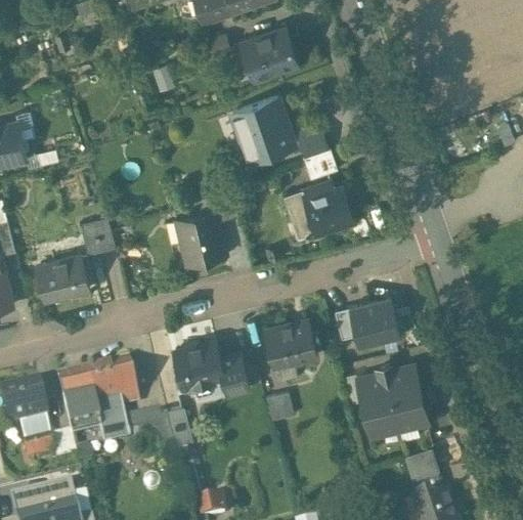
[(126,0),(131,12),(165,0),(126,0)]
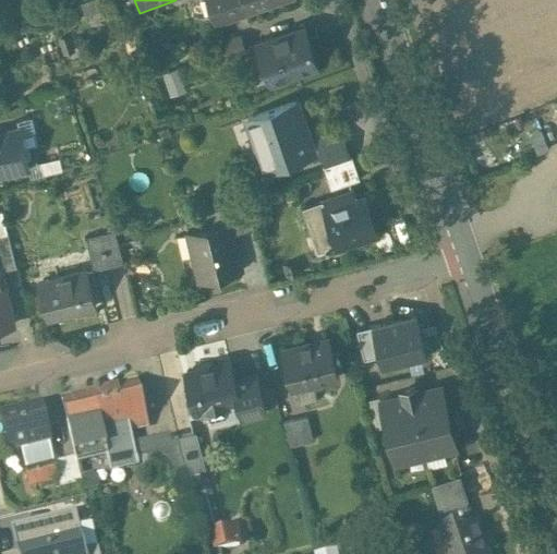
[(208,0),(218,26),(292,0),(208,0)]
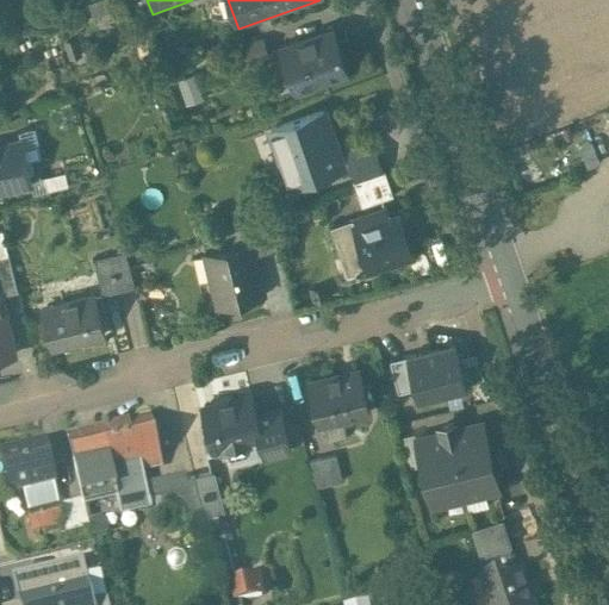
[(333,32),(280,51),(292,86),(310,80),(312,87),(347,74),(333,32)]
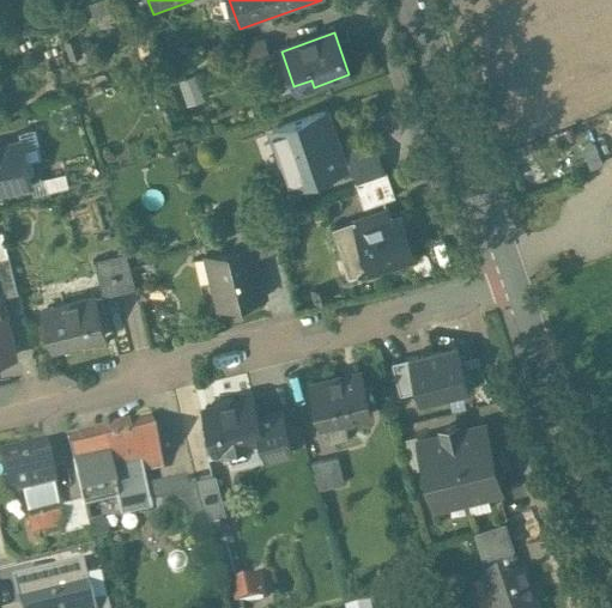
[(265,44),(240,53),(244,67),(270,58),(265,44)]
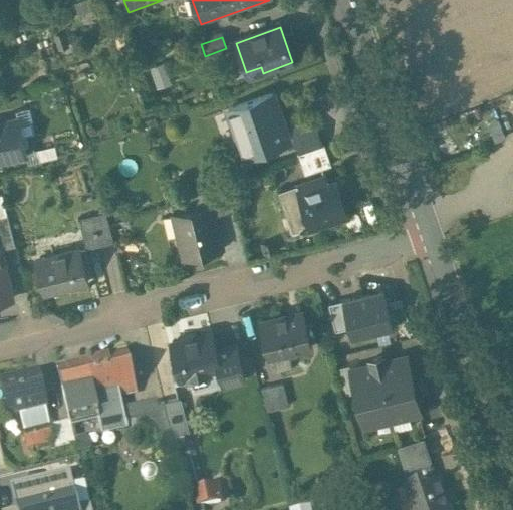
[(167,64),(152,69),(159,90),(173,86),(167,64)]
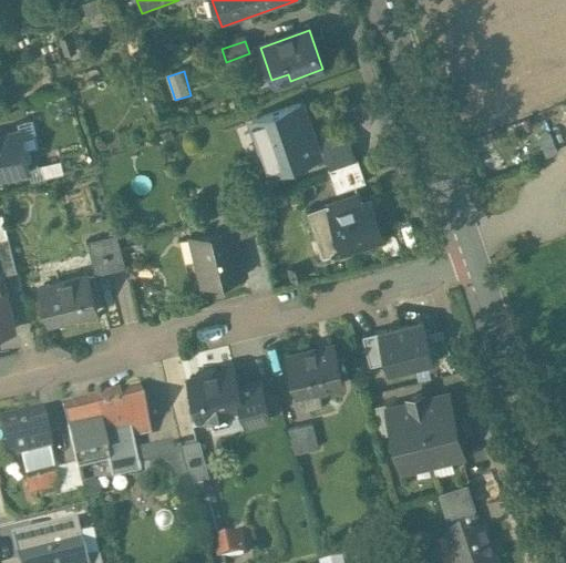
[(300,106),(250,123),(263,156),(270,154),(276,169),(291,163),(292,169),(319,159),(300,106)]
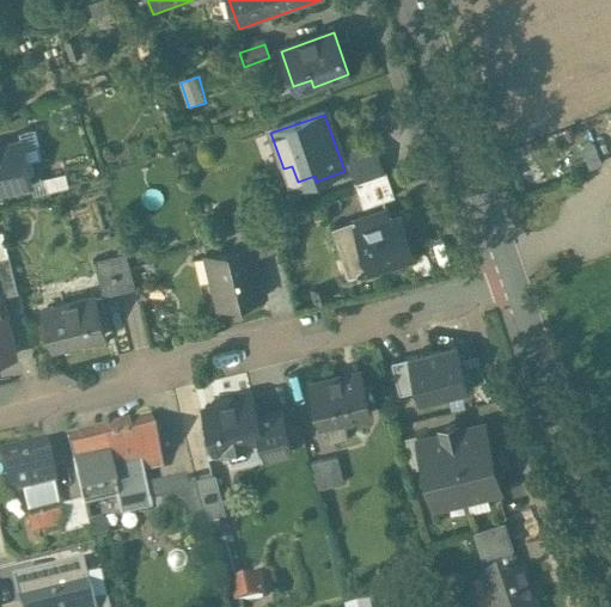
[(0,194),(31,188),(29,178),(34,177),(30,163),(25,164),(20,142),(0,147),(0,194)]
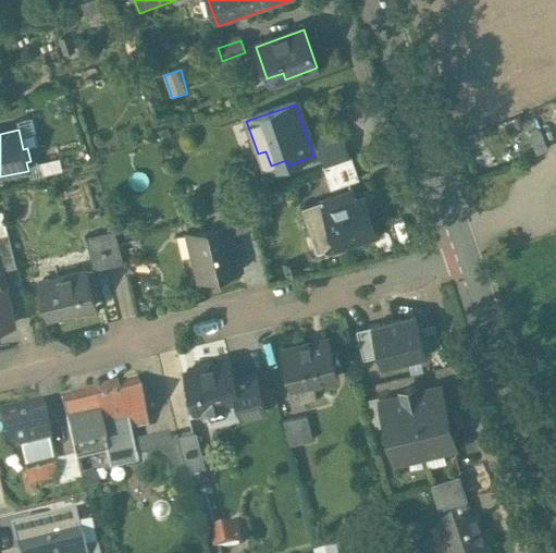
[(340,134),(314,143),(323,168),(348,159),(340,134)]
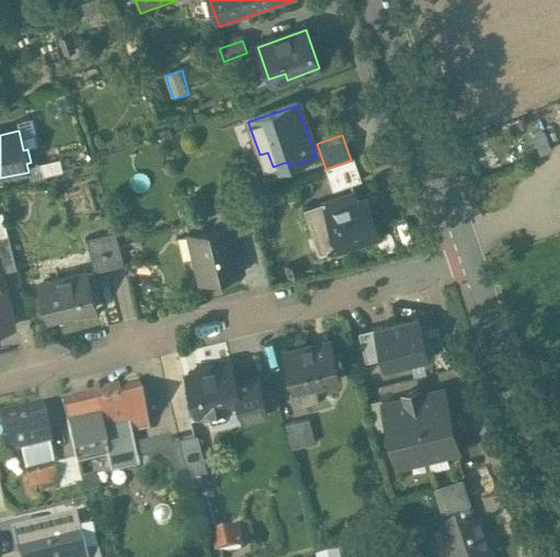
[(44,175),(63,171),(60,161),(42,165),(44,175)]
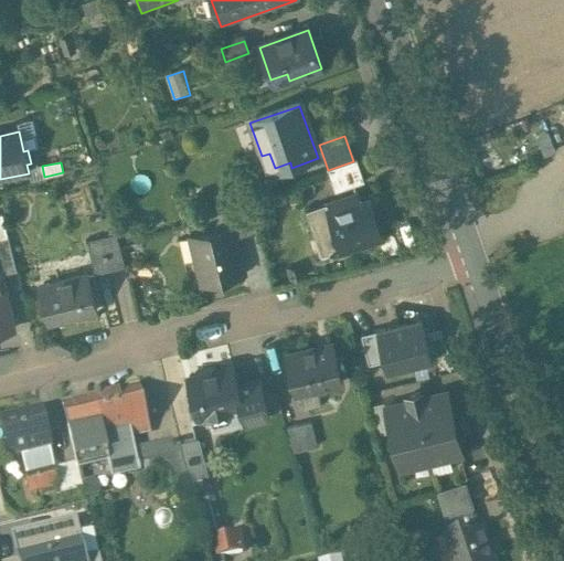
[(359,167),(329,177),(334,194),(364,184),(359,167)]
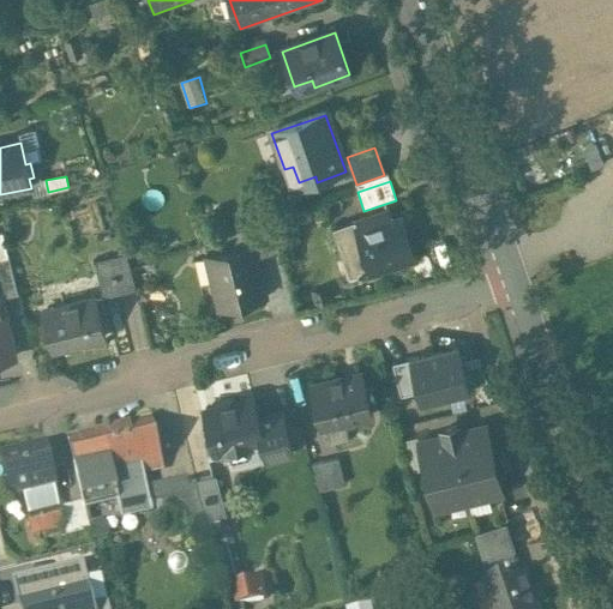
[(385,212),(332,230),(342,261),(364,254),(370,271),(355,276),(356,278),(415,259),(401,217),(389,222),(385,212)]
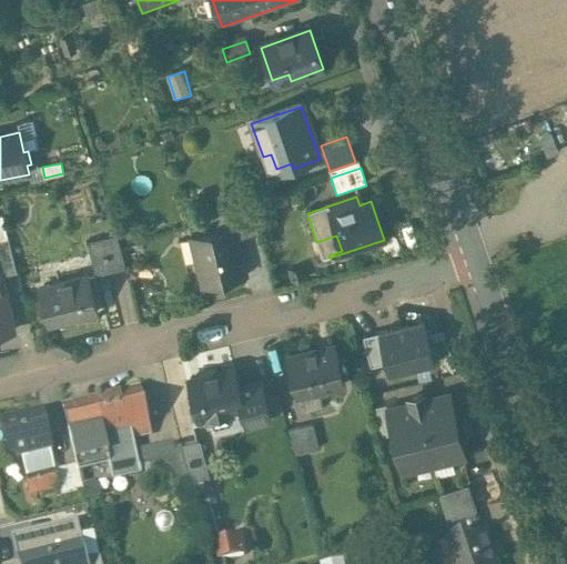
[(214,235),(191,241),(202,288),(245,278),(236,241),(234,230),(214,235)]
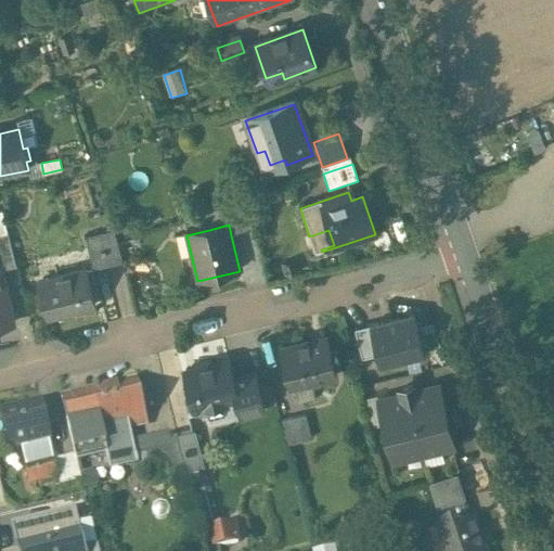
[(113,232),(85,240),(93,271),(121,264),(117,245),(113,232)]
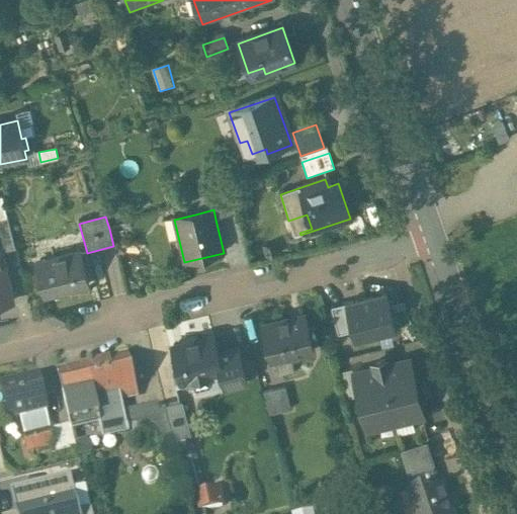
[(7,220),(0,221),(0,251),(1,251),(1,254),(14,250),(7,220)]
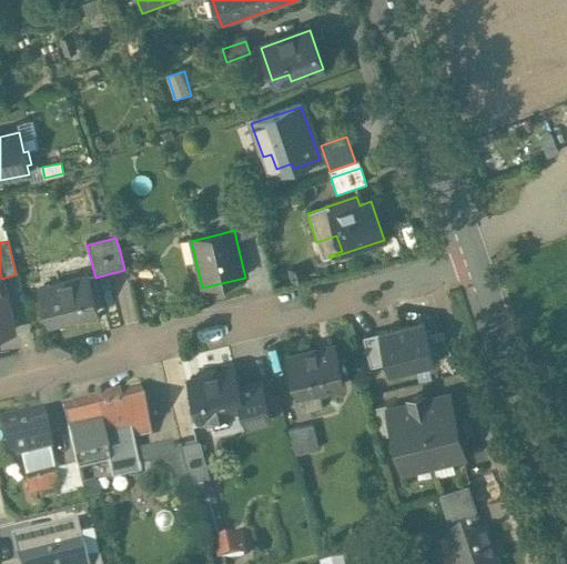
[(0,336),(14,333),(1,279),(1,275),(0,275),(0,336)]
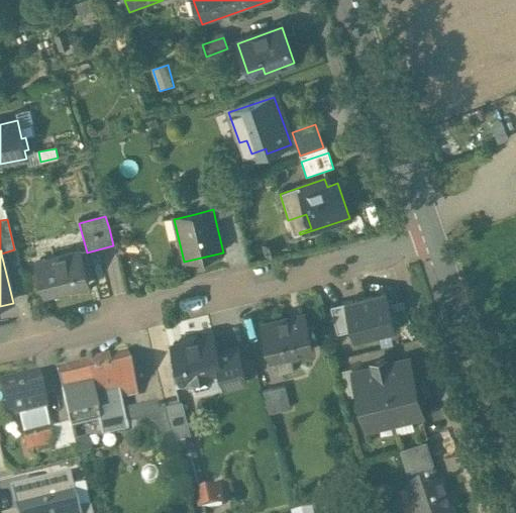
[(80,253),(34,265),(42,298),(88,287),(80,253)]
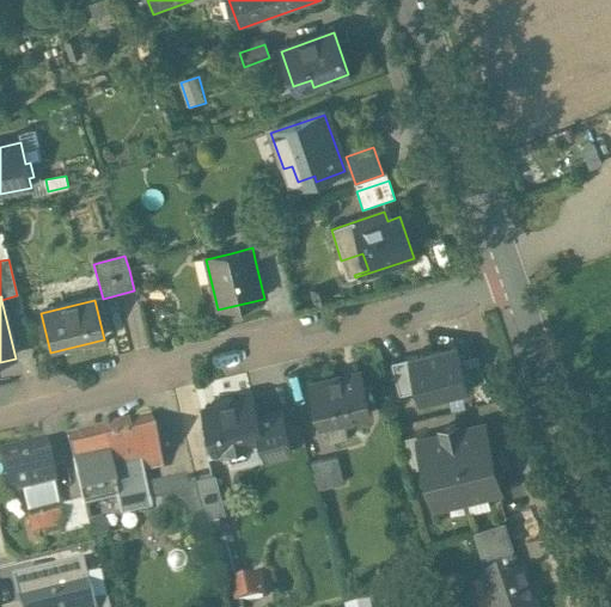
[(458,349),(391,363),(398,396),(414,393),(417,408),(468,398),(458,349)]
